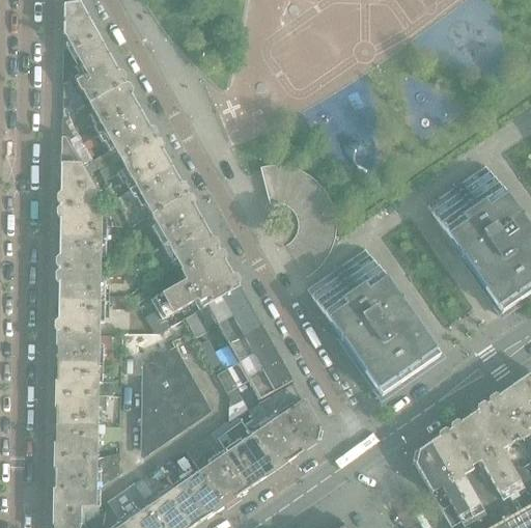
[(124,83),(79,2),(76,0),(65,0),(62,4),(62,35),(64,36),(67,43),(64,45),(68,53),(62,57),(61,96),(66,98),(80,90),(80,91),(81,90),(88,104),(124,83)]
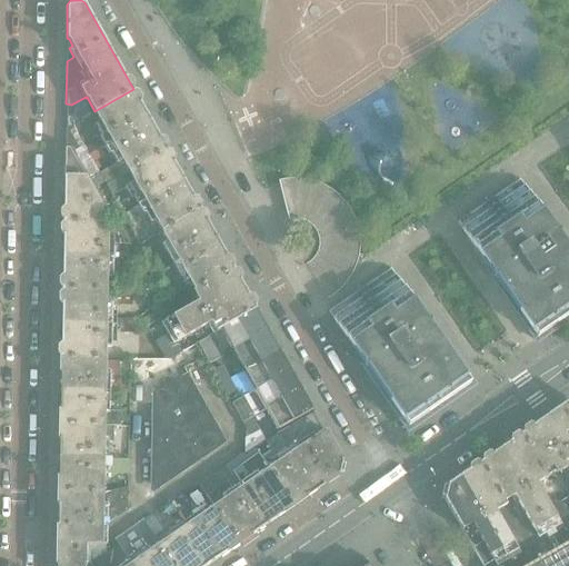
[(167,149),(133,89),(95,111),(100,121),(95,123),(101,135),(99,136),(109,152),(110,152),(116,161),(108,166),(115,178),(128,170),(167,149)]
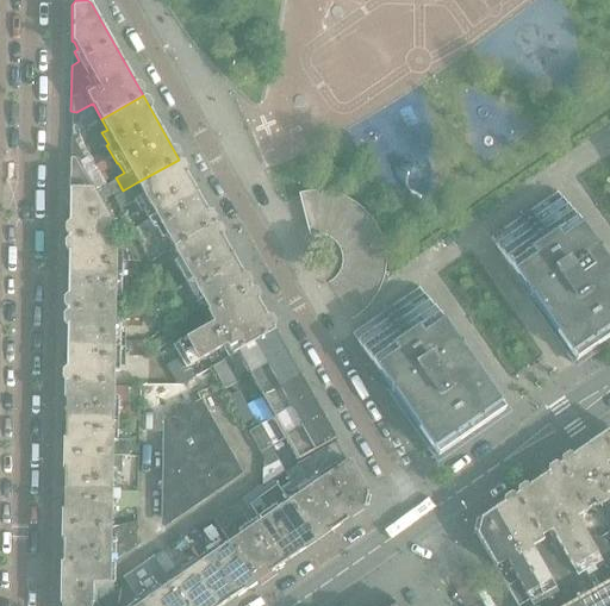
[(88,126),(82,117),(70,125),(69,136),(78,132),(88,126)]
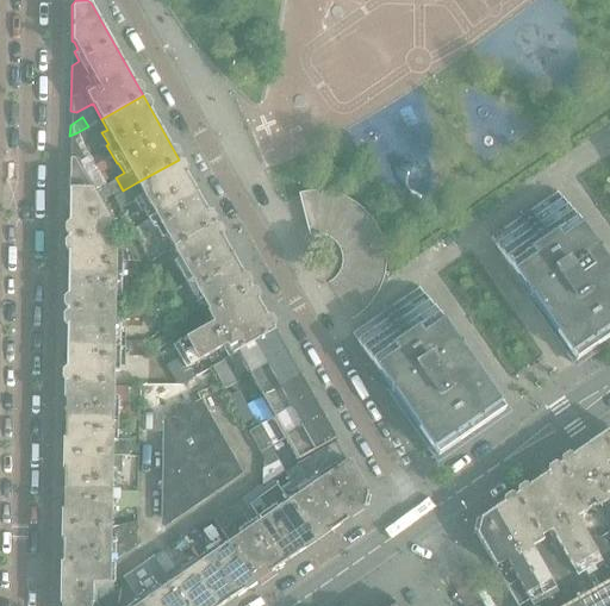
[(92,155),(78,132),(69,136),(69,189),(92,188),(106,181),(100,172),(95,163),(92,155)]
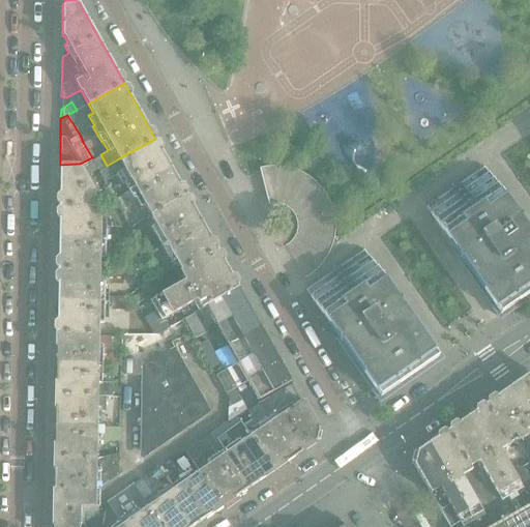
[(93,137),(89,129),(80,135),(83,142),(93,137)]
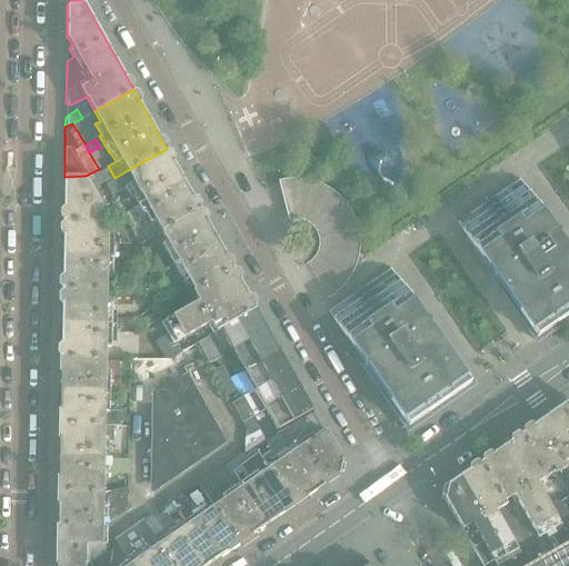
[(103,154),(100,147),(89,152),(93,160),(103,154)]
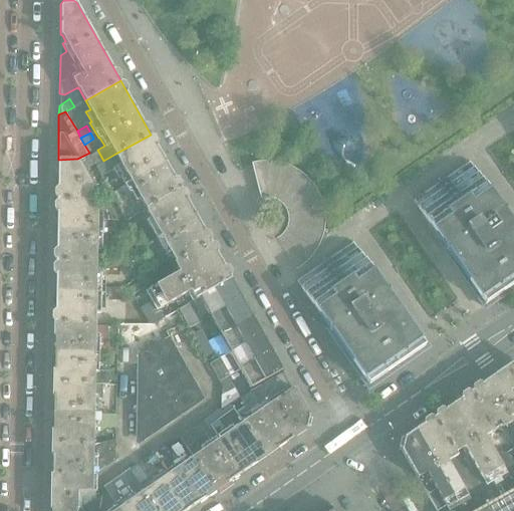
[(181,189),(151,135),(115,154),(120,163),(112,168),(118,178),(120,177),(129,192),(131,191),(136,201),(140,198),(145,208),(181,189)]
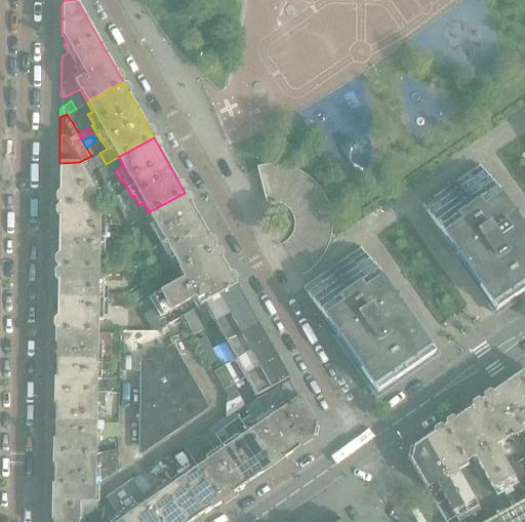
[(94,190),(84,173),(96,166),(97,168),(106,164),(99,153),(92,158),(91,156),(79,162),(59,163),(58,204),(99,204),(99,203),(98,203),(99,194),(96,190),(94,190)]
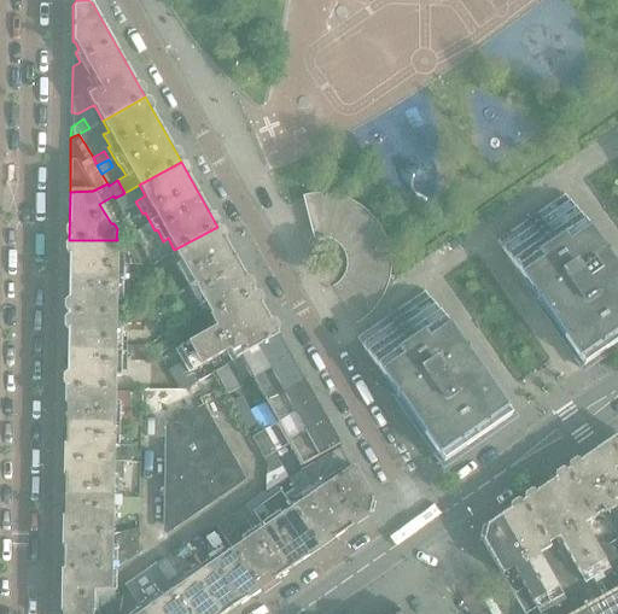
[(385,233),(383,229),(379,223),(372,214),(363,206),(354,199),(343,194),(332,192),(320,191),(309,192),(302,194),(307,212),(313,238),(319,237),(326,237),(333,239),(338,243),(343,249),(345,255),(345,262),(344,269),(342,275),(337,280),(331,284),(342,303),(353,322),(362,316),(372,309),(379,299),(384,290),(388,279),(389,273),(390,267),(390,256),(389,244),(385,233)]
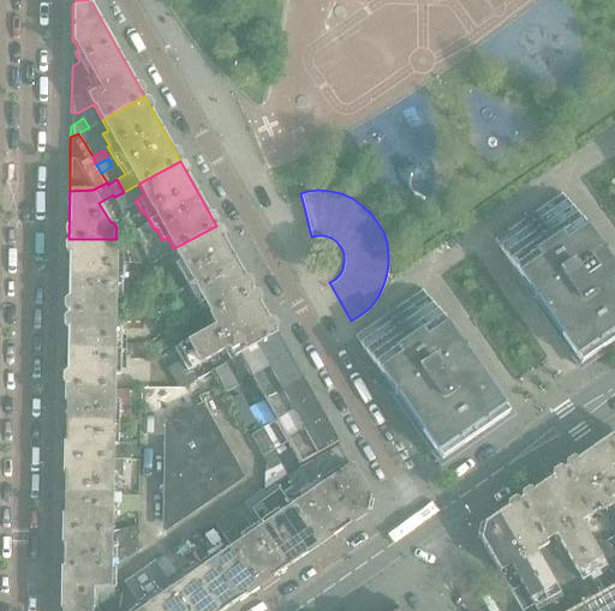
[(614,337),(614,261),(605,247),(601,246),(601,247),(561,191),(494,238),(533,294),(532,294),(531,299),(577,364),(614,337)]
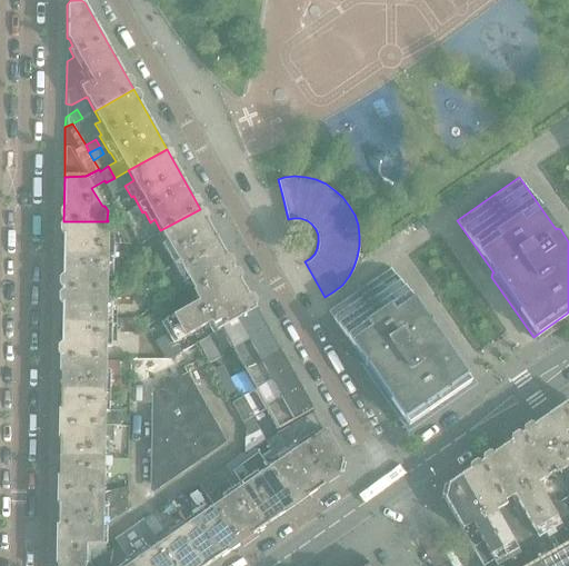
[(138,221),(131,208),(122,212),(130,226),(138,221)]
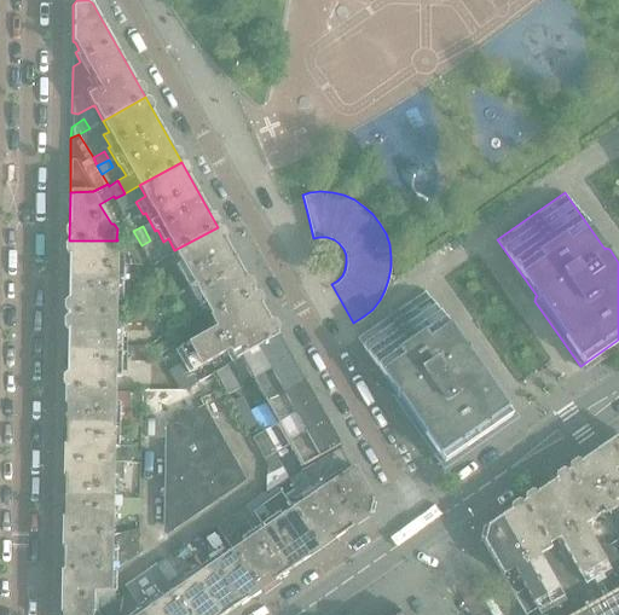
[(218,227),(174,250),(169,254),(200,307),(206,303),(212,314),(253,290),(218,227)]
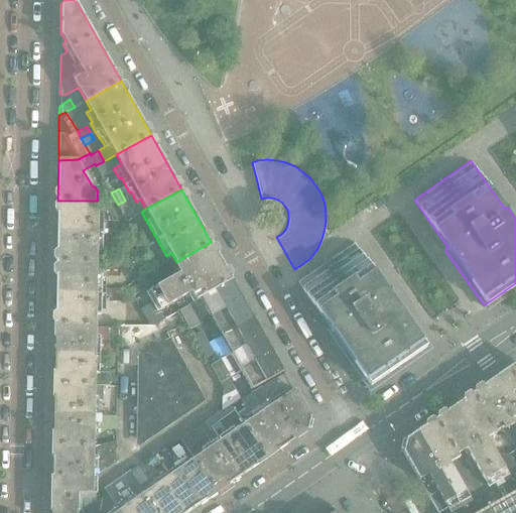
[(103,222),(103,212),(98,212),(98,201),(57,201),(56,262),(97,262),(102,262),(103,251),(102,251),(102,240),(106,240),(106,222),(103,222)]
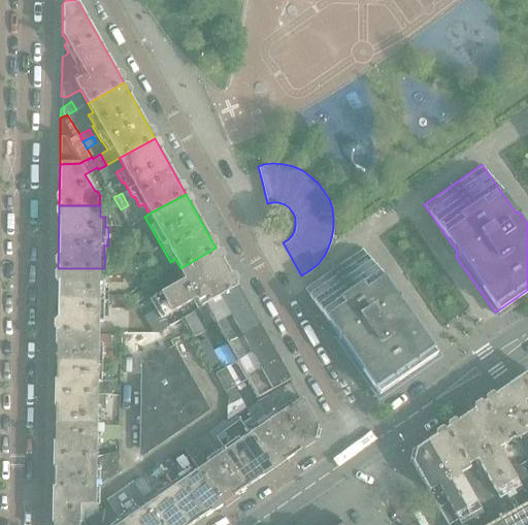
[(153,247),(146,235),(139,240),(145,251),(153,247)]
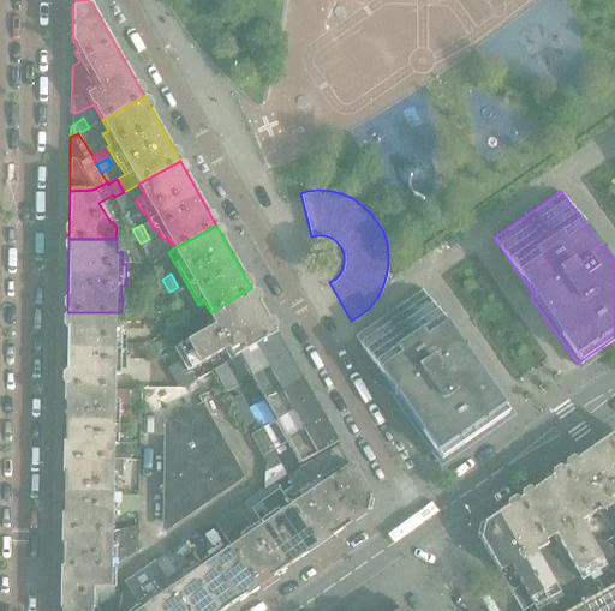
[(512,409),(466,343),(461,343),(422,287),(354,334),(394,390),(393,390),(392,395),(437,460),(512,409)]
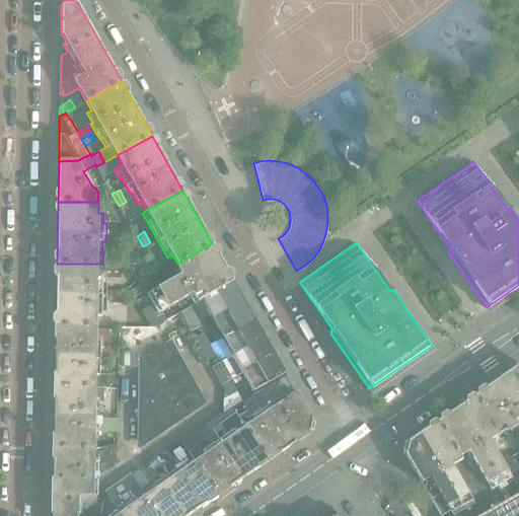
[(233,280),(223,263),(212,243),(177,264),(175,264),(181,274),(147,293),(152,302),(141,309),(149,324),(118,325),(118,345),(118,356),(117,365),(117,366),(137,366),(137,358),(137,352),(167,334),(186,323),(178,311),(173,314),(172,312),(184,305),(180,299),(192,293),(197,301),(198,300),(202,298),(233,280)]
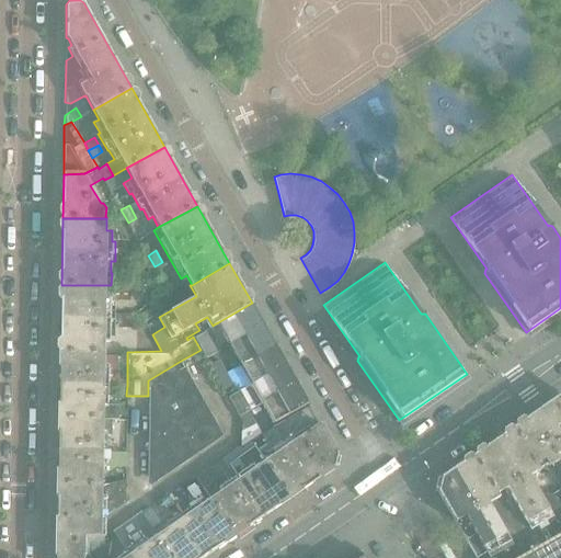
[(114,340),(115,297),(105,297),(105,285),(61,285),(59,352),(104,352),(104,341),(114,340)]
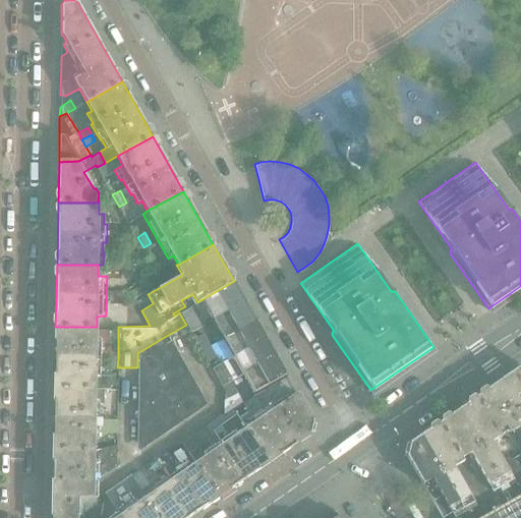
[(212,315),(243,297),(234,281),(203,299),(212,315)]
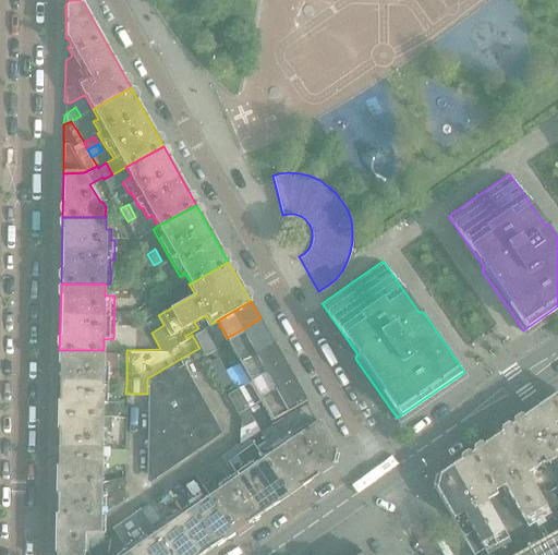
[(153,312),(149,305),(140,311),(143,317),(153,312)]
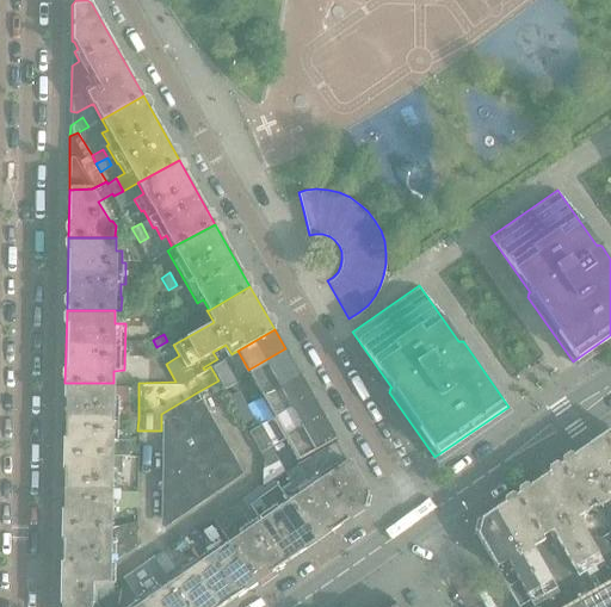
[(143,355),(143,347),(143,340),(128,340),(128,355),(143,355)]
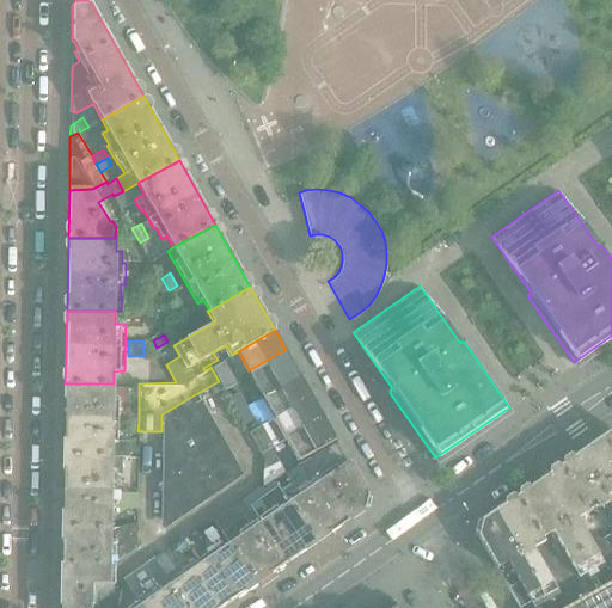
[(261,392),(298,370),(286,349),(249,370),(261,392)]
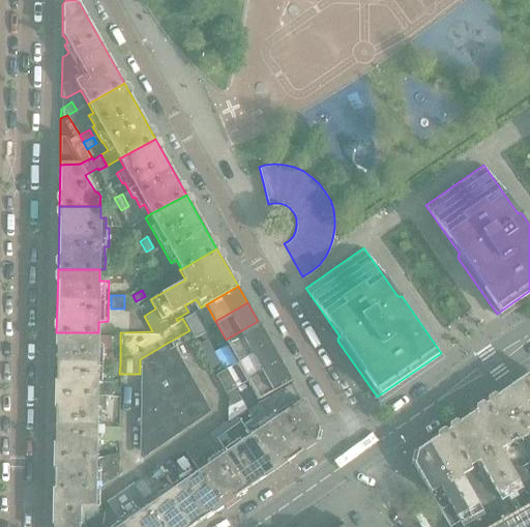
[(268,340),(258,321),(226,340),(236,358),(268,340)]
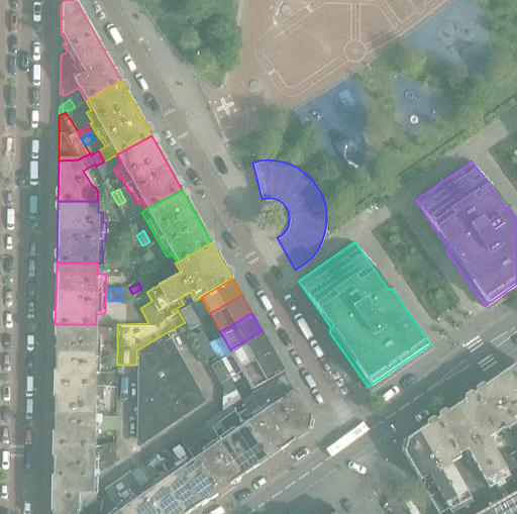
[(98,374),(99,335),(95,335),(96,324),(55,324),(54,385),(94,385),(95,374),(98,374)]
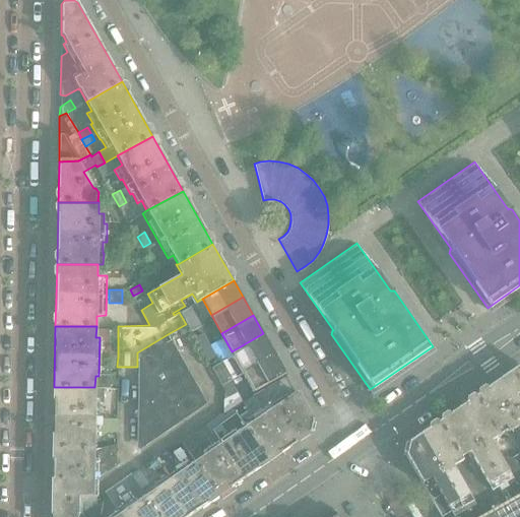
[(210,343),(203,332),(194,337),(200,348),(210,343)]
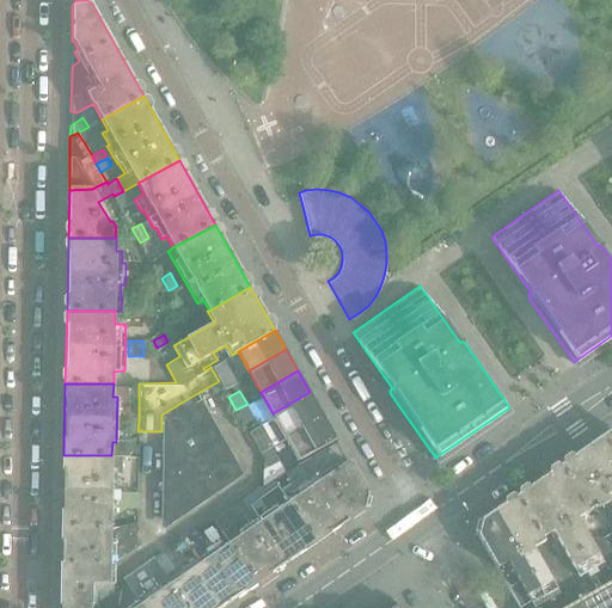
[(285,434),(322,412),(310,392),(273,413),(285,434)]
